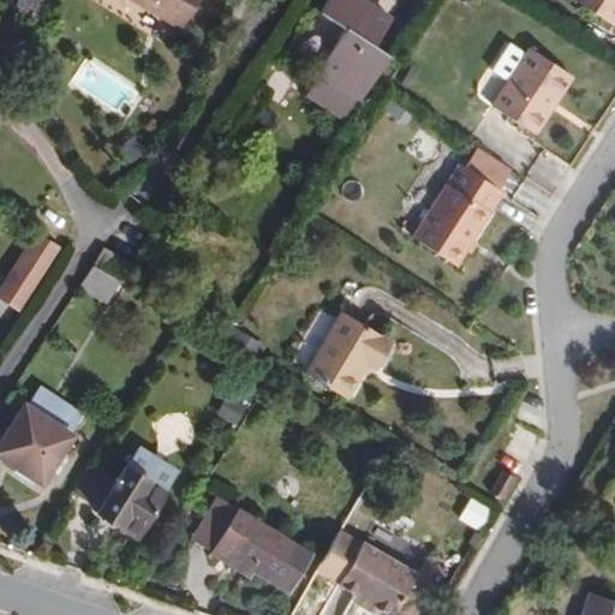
[(52,0),(12,0),(11,4),(39,22),(52,0)]
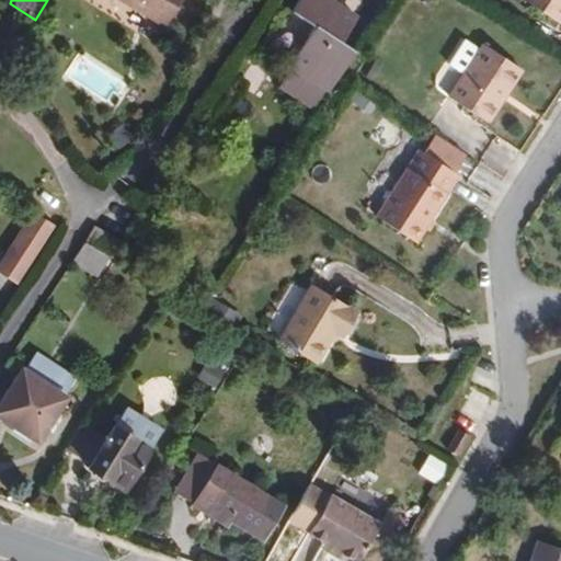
[(134,0),(163,19),(174,0),(134,0)]
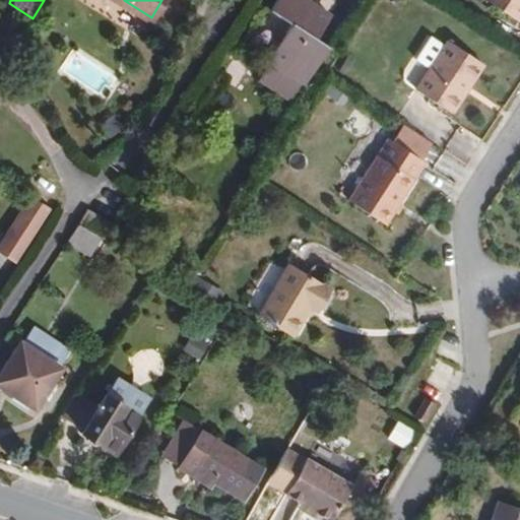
[(306,91),(330,54),(316,46),(330,22),(294,0),(281,0),(270,19),(291,33),(269,68),(272,69),(260,87),(294,108),(304,90),(306,91)]
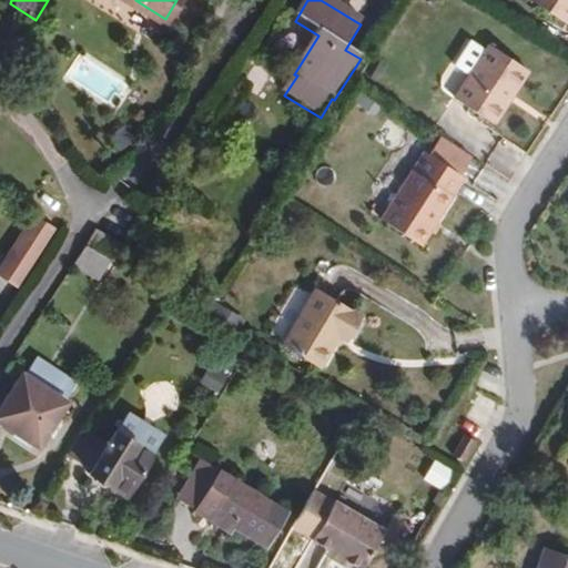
[(548,18),(559,0),(533,0),(529,6),(548,18)]
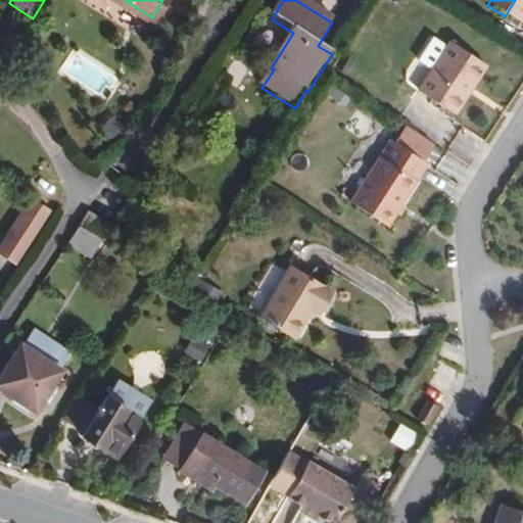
[(522,0),(515,0),(505,16),(522,29),(522,26),(522,0)]
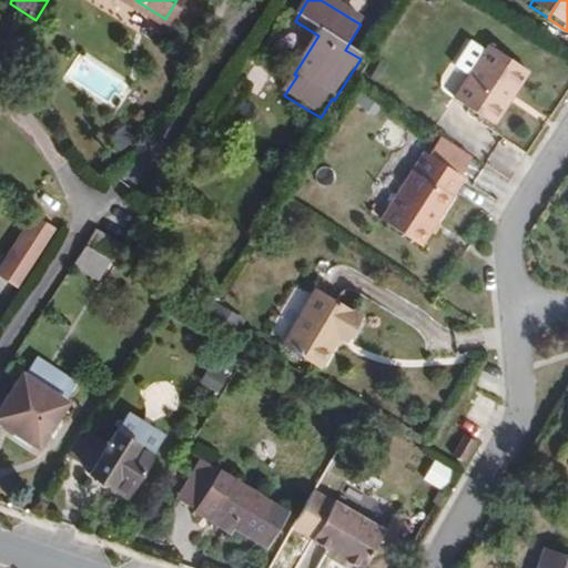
[(145,11),(132,17),(138,32),(151,27),(145,11)]
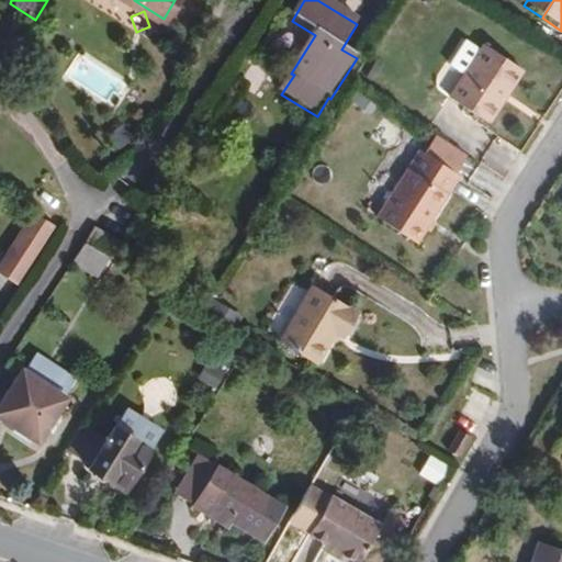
[(525,78),(481,51),(448,101),(492,130),(525,78)]
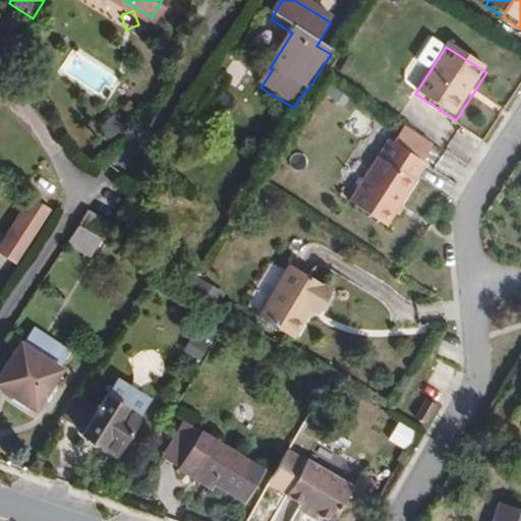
[(119,81),(117,78),(75,51),(61,73),(101,99),(104,94),(107,90),(111,91),(114,91),(115,90),(117,89),(119,84),(119,81)]
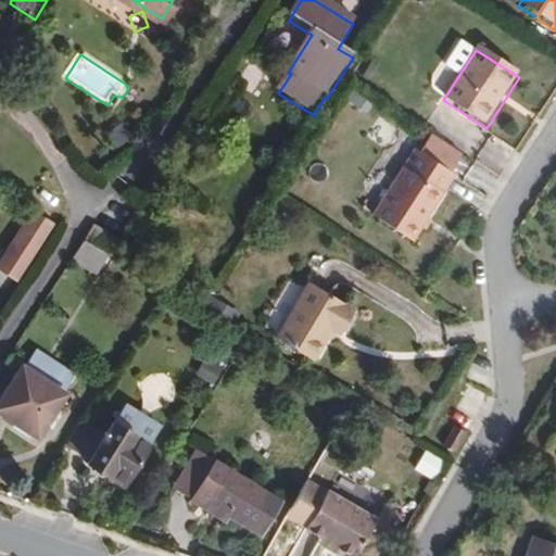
[(450,163),(453,155),(434,144),(424,162),(443,174),(450,163)]
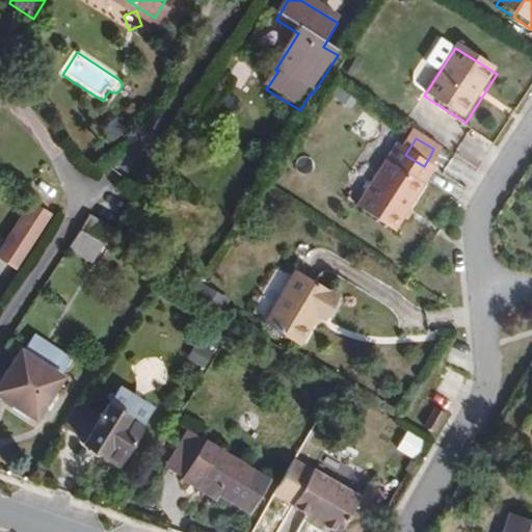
[(442,155),(433,149),(430,156),(424,166),(432,171),(442,155)]
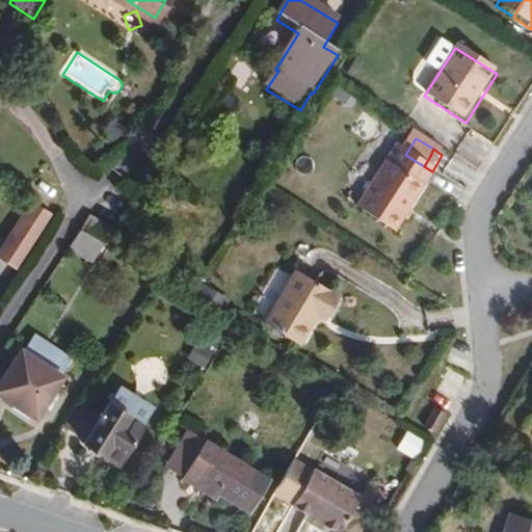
[(424,166),(405,155),(398,151),(360,215),(384,231),(424,166)]
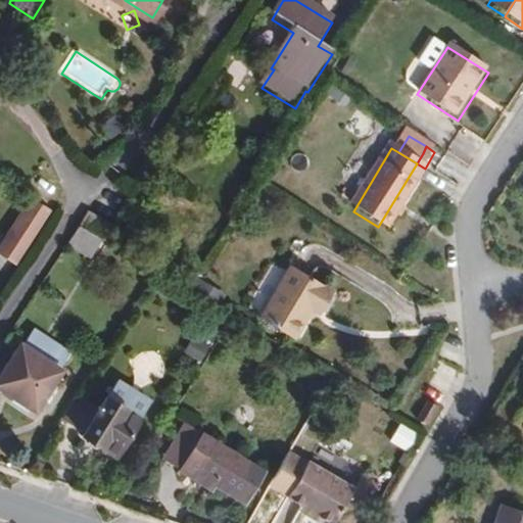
[(425,169),(417,163),(378,227),(392,235),(431,172),(425,169)]
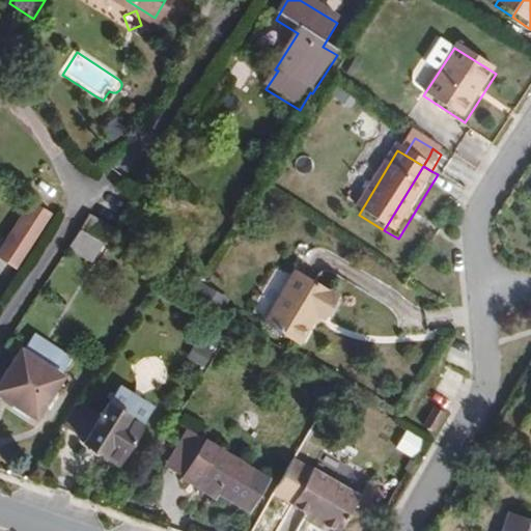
[(0,255),(18,268),(56,211),(34,197),(0,250),(0,255)]
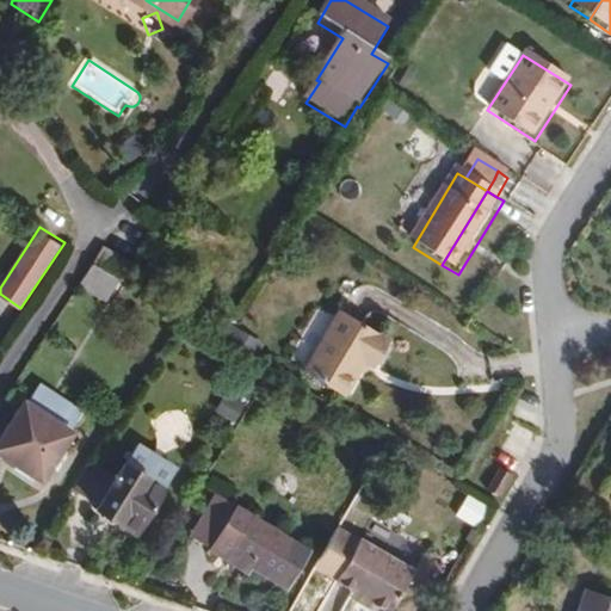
[(94,263),(121,279),(124,282),(135,265),(105,247),(94,263)]
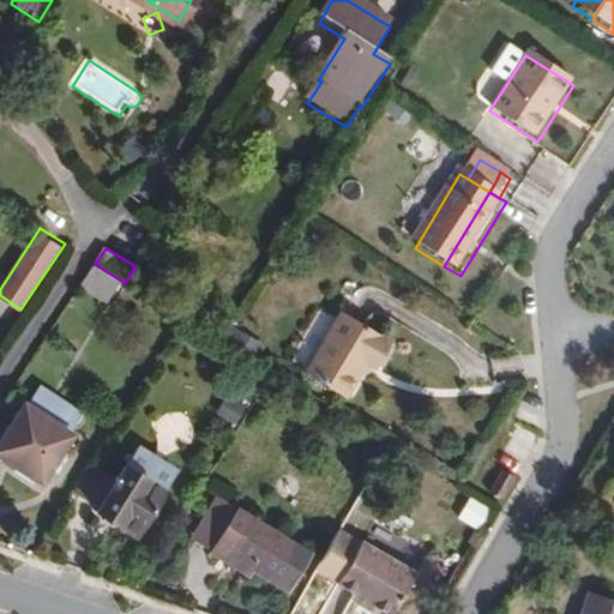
[(121,281),(95,264),(80,284),(108,302),(121,281)]
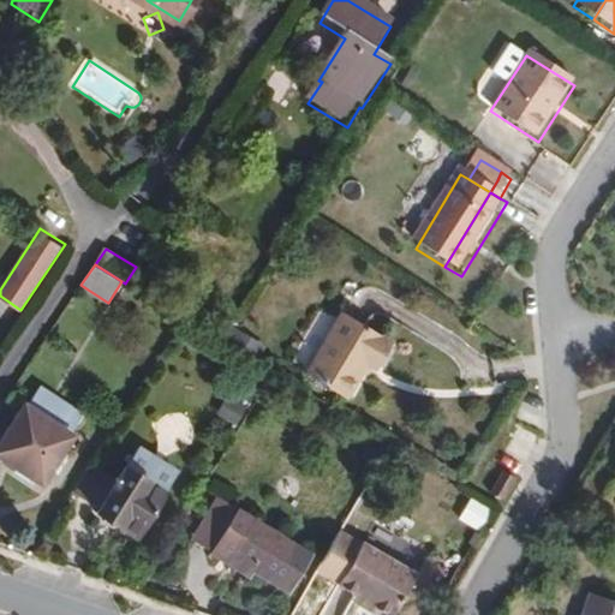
[(380,359),(393,334),(341,306),(309,365),(350,389),(370,354),(380,359)]
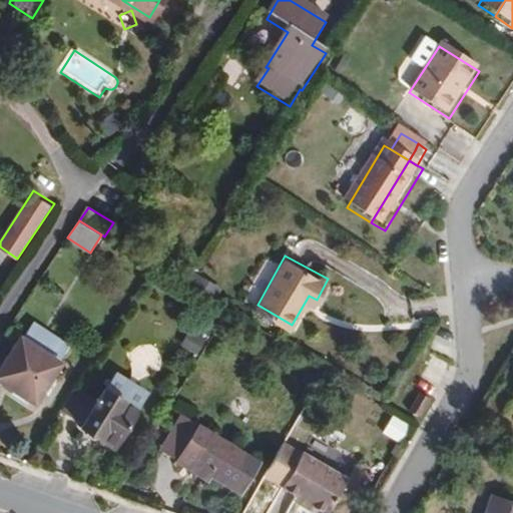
[(223,285),(193,271),(186,285),(216,299),(223,285)]
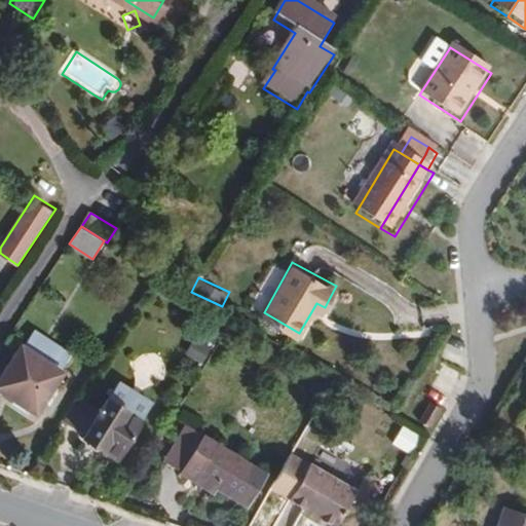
[(212,345),(194,335),(185,350),(202,361),(212,345)]
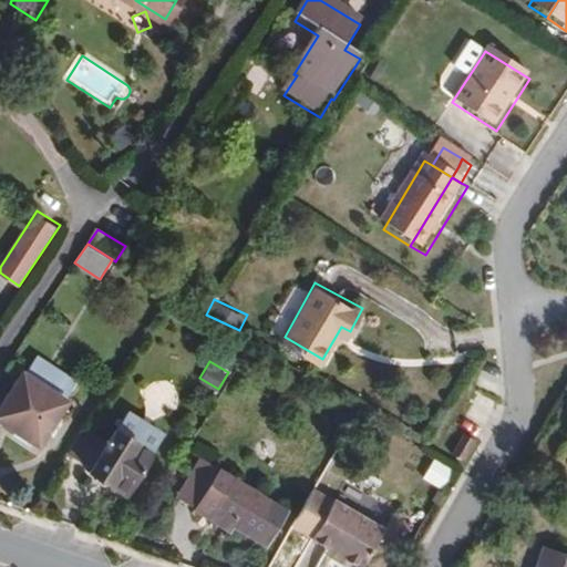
[(0,421),(38,445),(72,394),(27,366),(0,405),(0,421)]
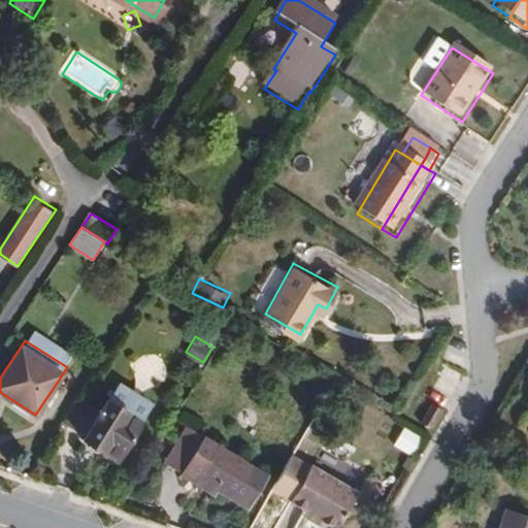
[(120,380),(109,395),(145,418),(156,402),(120,380)]
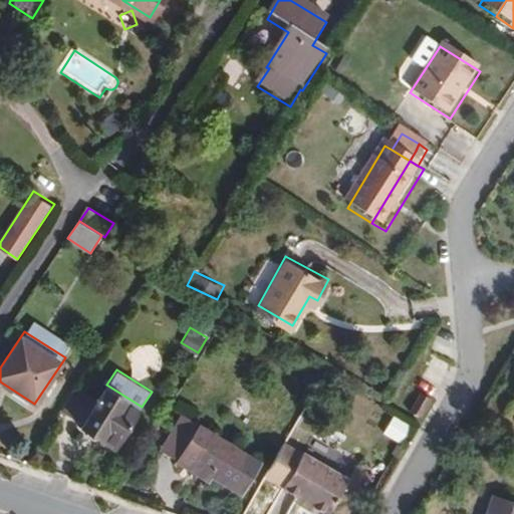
[(96,400),(80,425),(79,427),(82,429),(84,436),(90,440),(97,438),(115,448),(142,407),(106,384),(96,400)]
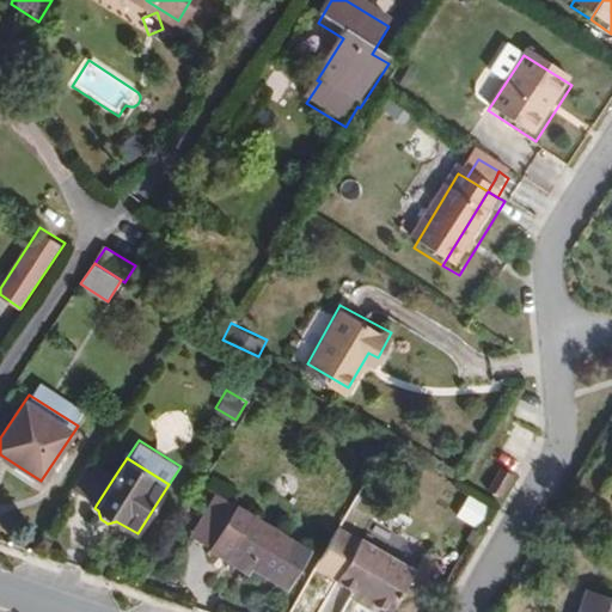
[(96,506),(115,476),(91,460),(71,489),(96,506)]
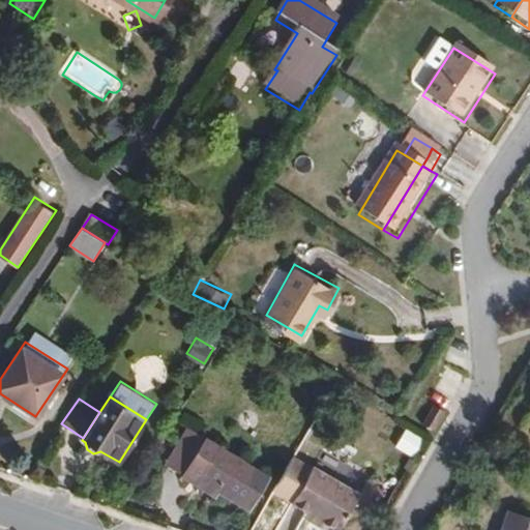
[(436,430),(446,412),(435,406),(424,423),(436,430)]
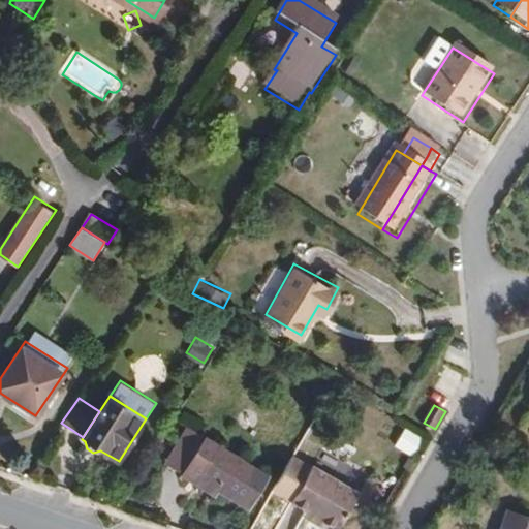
[(404,453),(413,436),(405,431),(396,447),(404,453)]
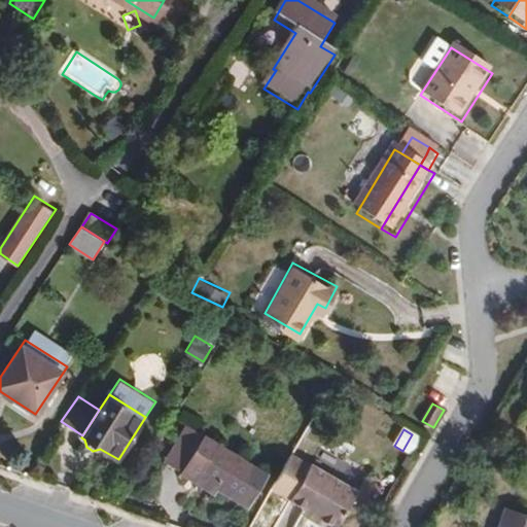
[(188,475),(211,438),(199,431),(176,467),(188,475)]
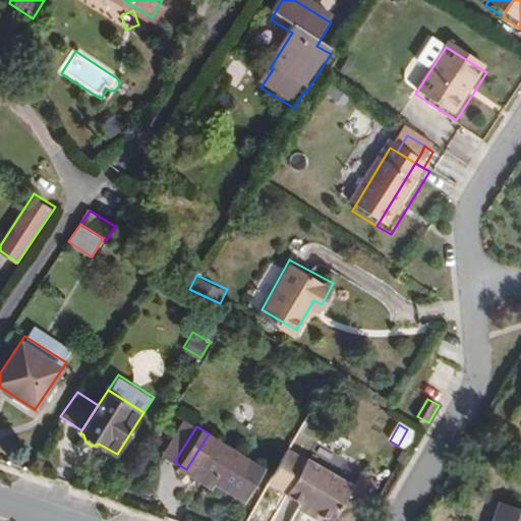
[(209,433),(186,469),(218,488),(221,483),(251,503),(271,471),(209,433)]
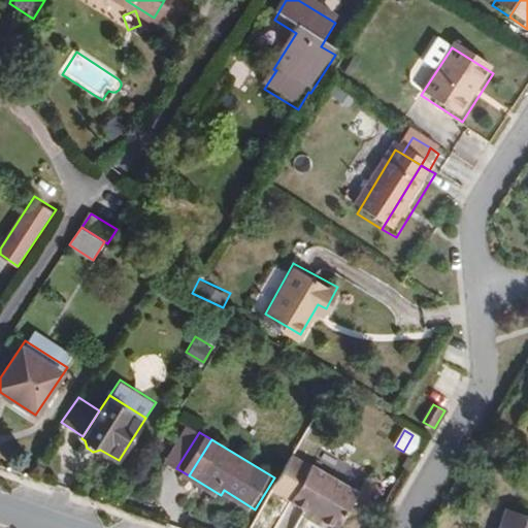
[(318,514),(320,520),(331,526),(338,525),(359,489),(311,462),(291,497),(306,506),(318,514)]
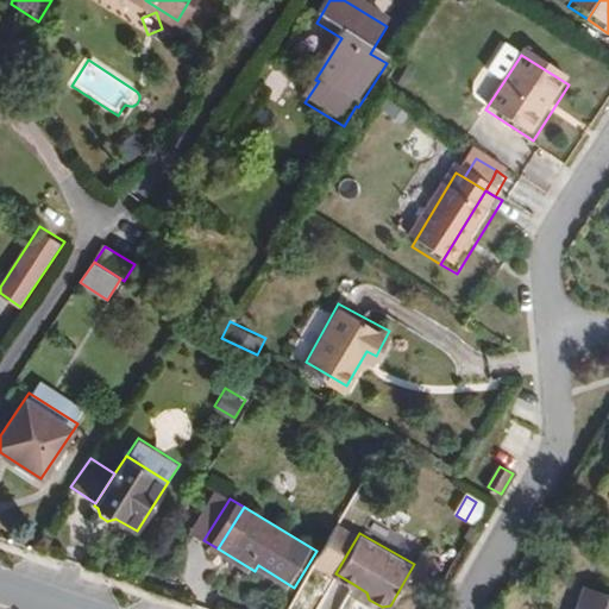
[(366,592),(353,584),(359,601),(369,600),(366,592)]
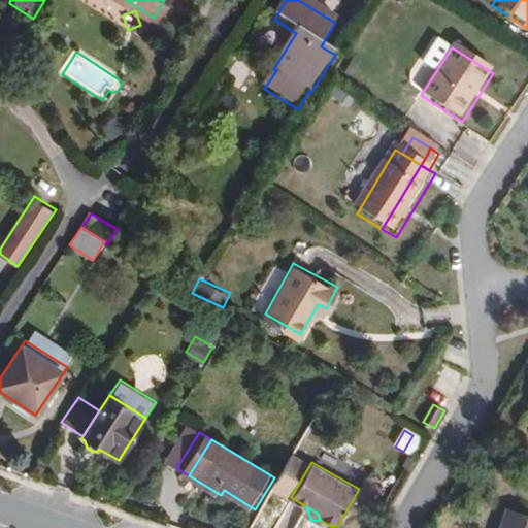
[(527,527),(527,523),(504,515),(499,527),(527,527)]
